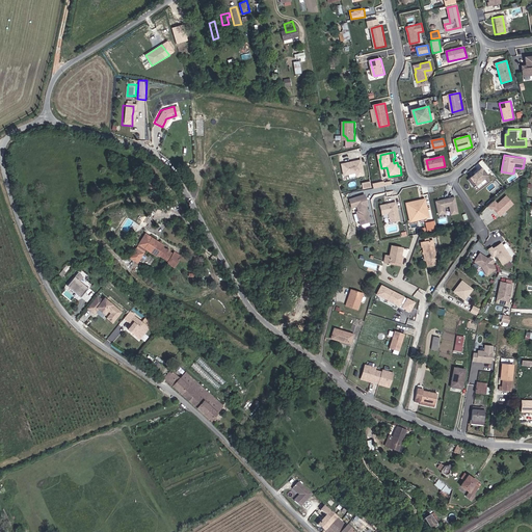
[(366,176),(363,160),(343,164),(346,177),(356,175),(357,178),(366,176)]
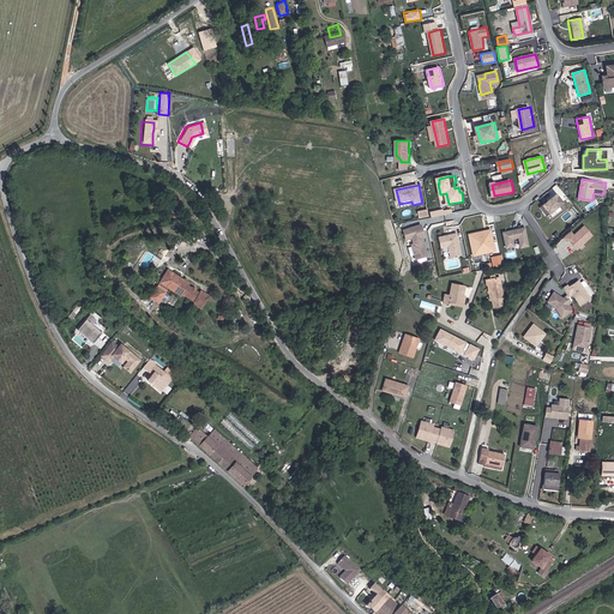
[(546,202),(547,203),(542,208),(549,216),(565,203),(559,194),(551,202),(548,199),(546,202)]
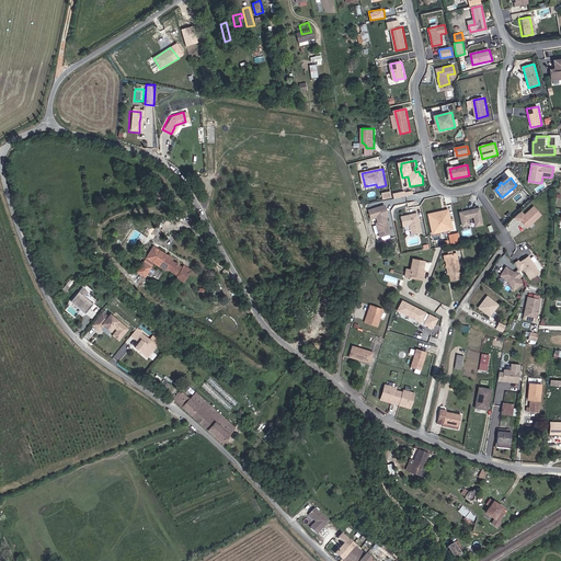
[(370,220),(377,218),(381,237),(391,233),(387,216),(388,215),(385,205),(368,210),(370,220)]
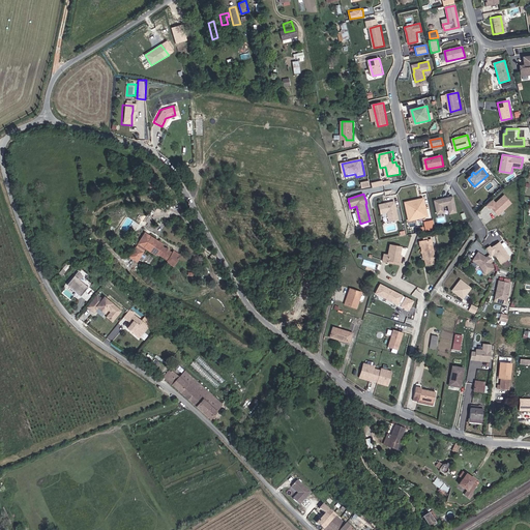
[(499,215),(512,203),(505,195),(497,203),(494,200),(488,205),(491,209),(493,208),(499,215)]
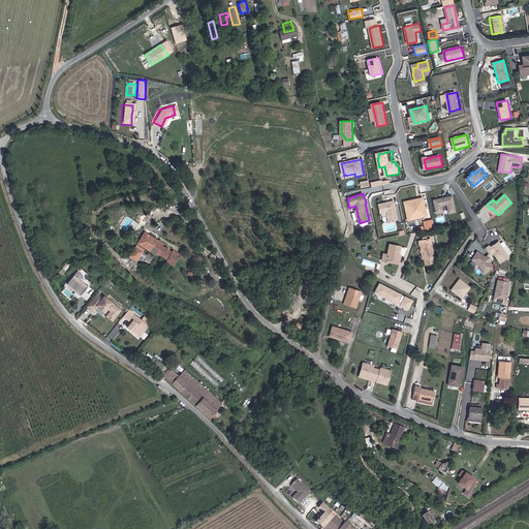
[(434,199),(435,208),(436,214),(444,213),(443,206),(445,206),(447,214),(457,212),(455,204),(453,195),(434,199)]
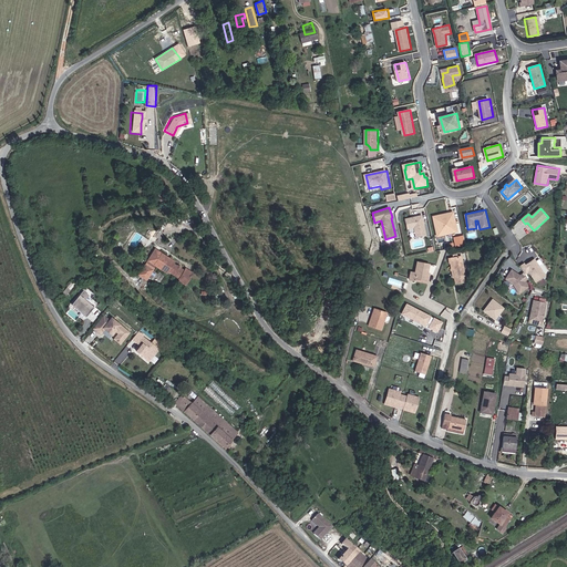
[(459,229),(455,214),(450,215),(450,213),(444,214),(444,216),(440,217),(441,222),(439,222),(436,225),(439,236),(447,234),(447,232),(459,229)]
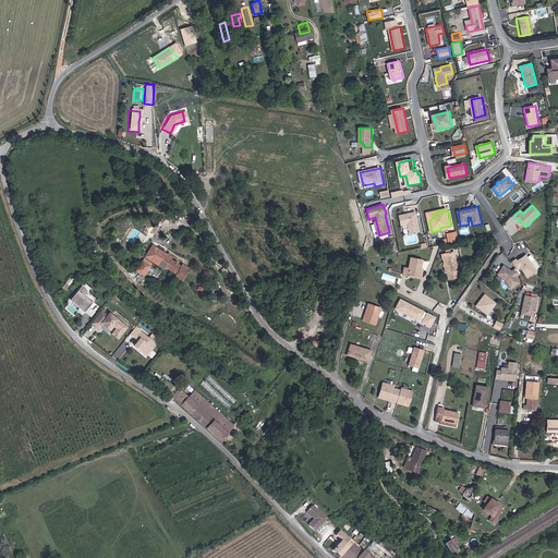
[(422,231),(417,211),(401,216),(402,226),(410,223),(412,233),(422,231)]
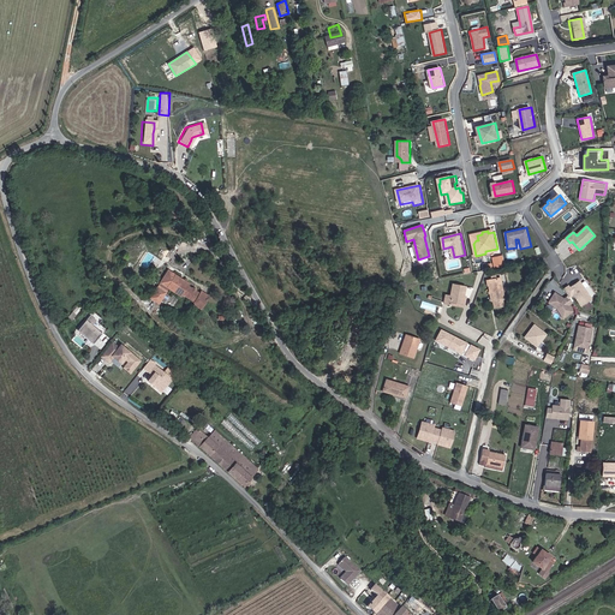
[(502,255),(491,256),(494,266),(503,264),(502,255)]
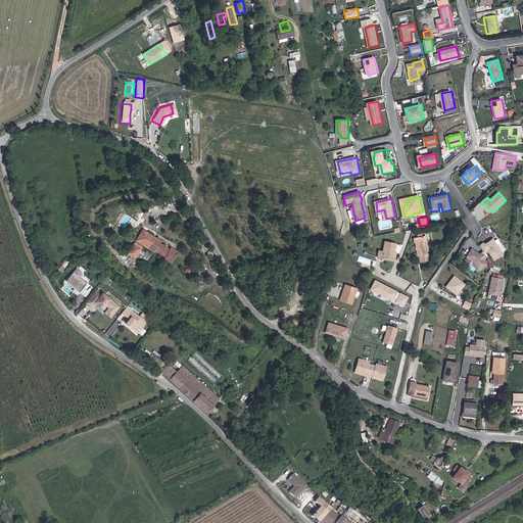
[(145,248),(143,247),(149,236),(144,233),(130,257),(138,262),(145,248)]
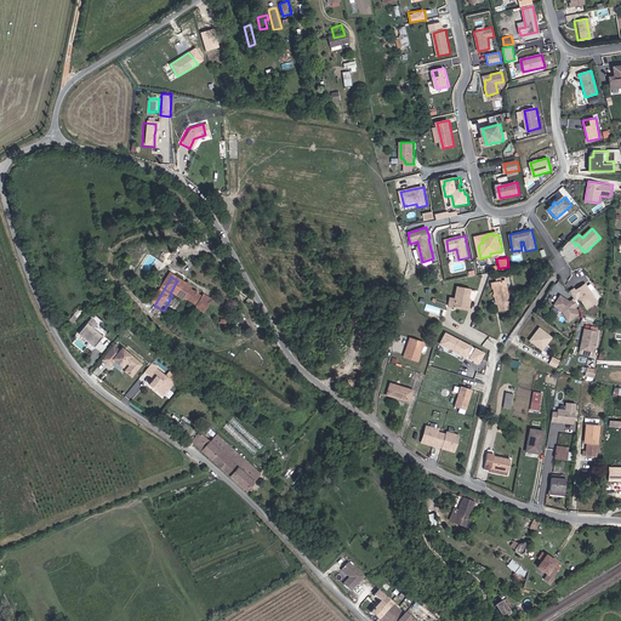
[(496,302),(497,302),(499,309),(510,308),(505,280),(501,281),(500,278),(495,279),(496,283),(493,284),(496,302)]
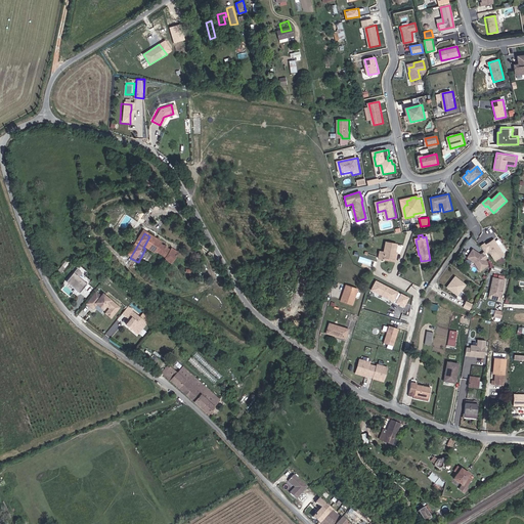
[(172,252),(161,246),(162,244),(149,236),(143,248),(145,249),(156,255),(158,253),(168,259),(175,263),(180,254),(173,250),(172,252)]
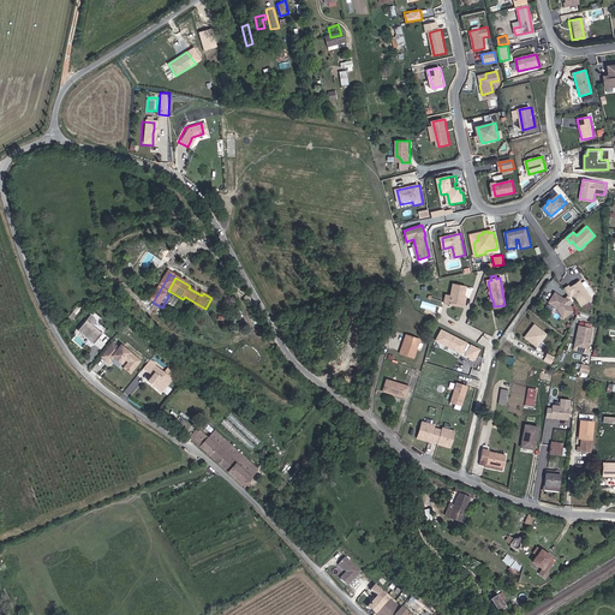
[(592,296),(580,279),(571,286),(569,285),(565,287),(569,296),(573,293),(581,304),(592,296)]
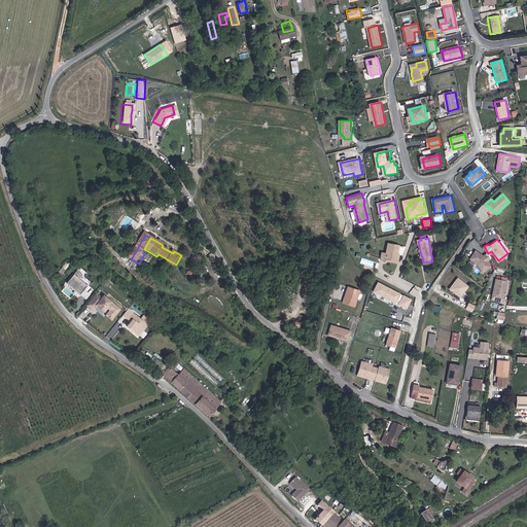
[(395,259),(396,254),(398,245),(387,243),(385,253),(381,252),(379,260),(383,261),(384,257),(395,259)]
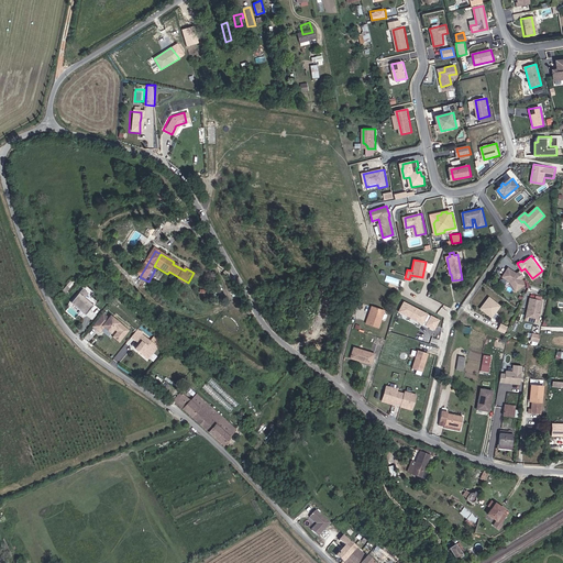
[(159,288),(167,274),(156,267),(148,282),(159,288)]
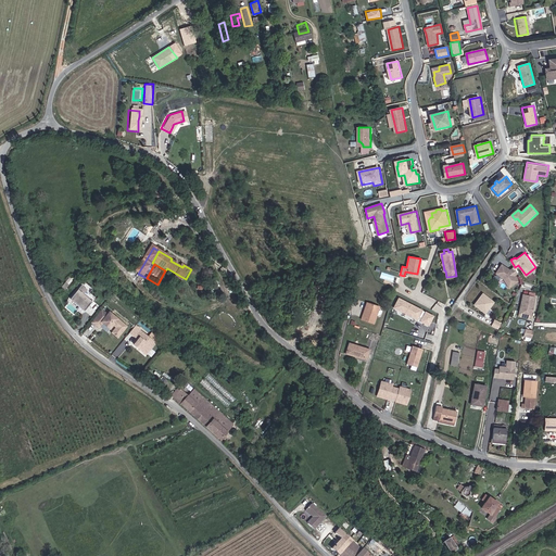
[(504,279),(509,288),(519,282),(515,276),(517,274),(513,267),(509,269),(502,264),(495,273),(504,279)]
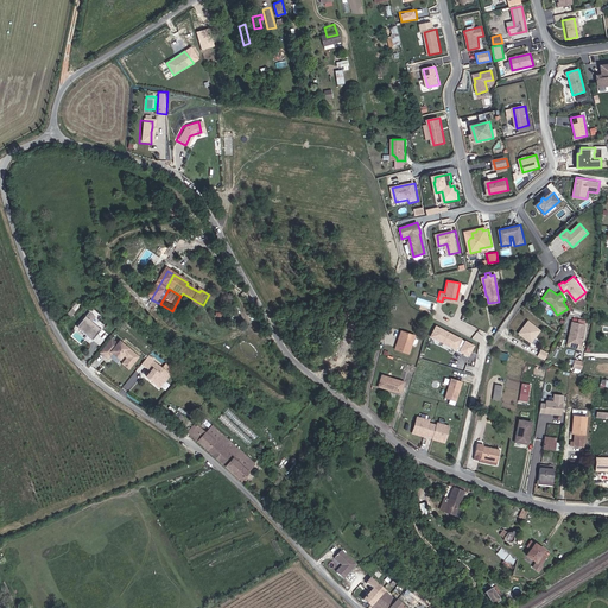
[(460,295),(457,293),(456,299),(443,297),(442,302),(458,305),(460,295)]
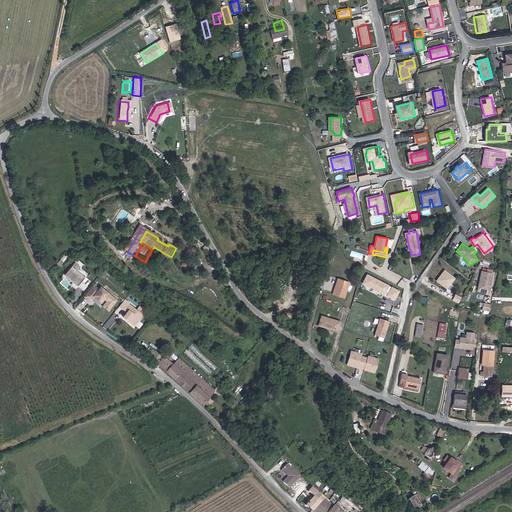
[(362,259),(363,254),(351,251),(350,256),(362,259)]
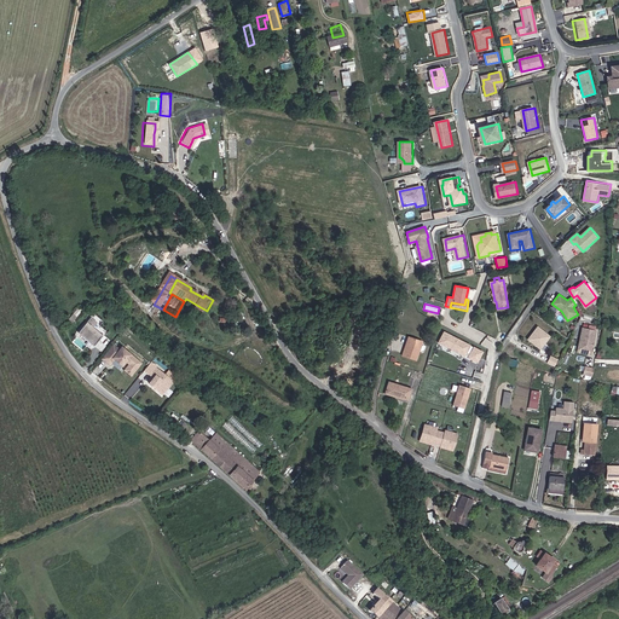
[(94,314),(92,318),(77,336),(91,348),(94,345),(102,352),(108,346),(100,341),(106,331),(100,327),(103,322),(94,314)]
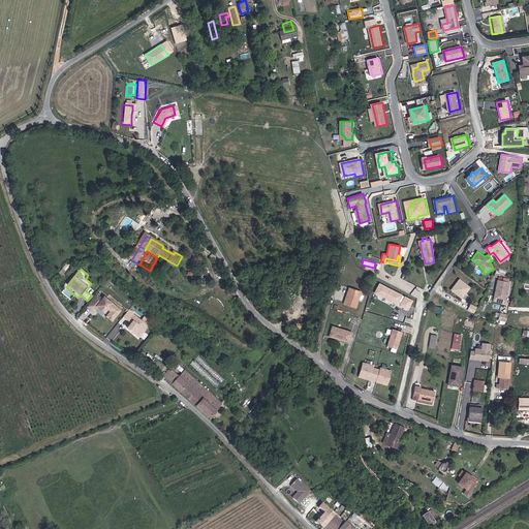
[(464,298),(473,287),(462,278),(454,289),(464,298)]
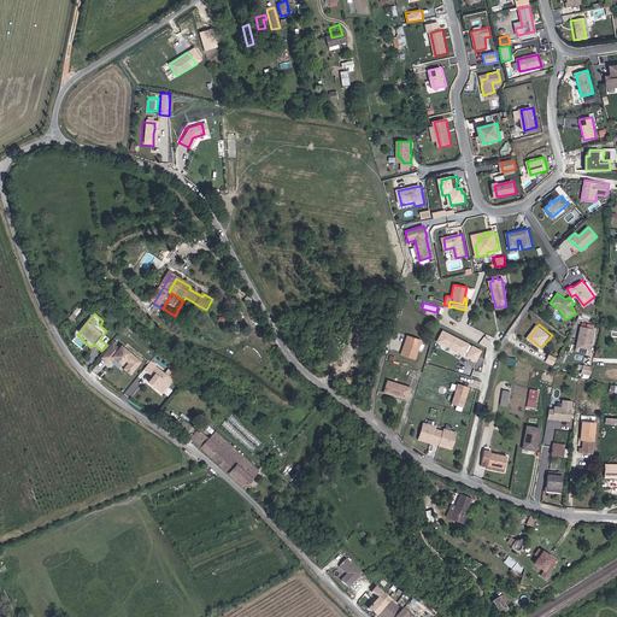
[(588,346),(588,345),(589,344),(592,331),(579,329),(576,347),(579,352),(588,353),(589,347),(588,346)]
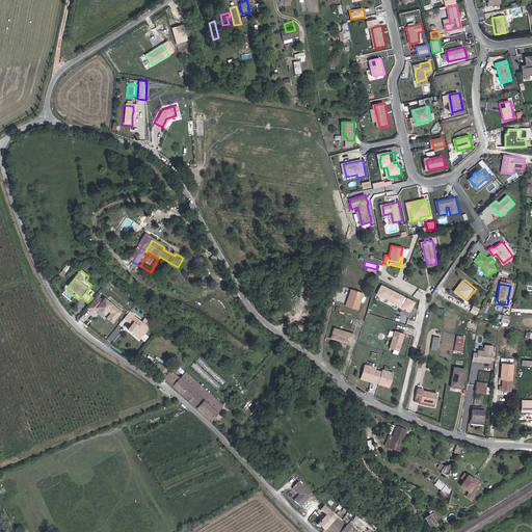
[(404,303),(407,297),(387,286),(381,295),(386,297),(386,296),(399,303),(399,304),(403,307),(403,306),(406,307),(406,308),(414,312),(419,303),(410,299),(407,304),(404,303)]
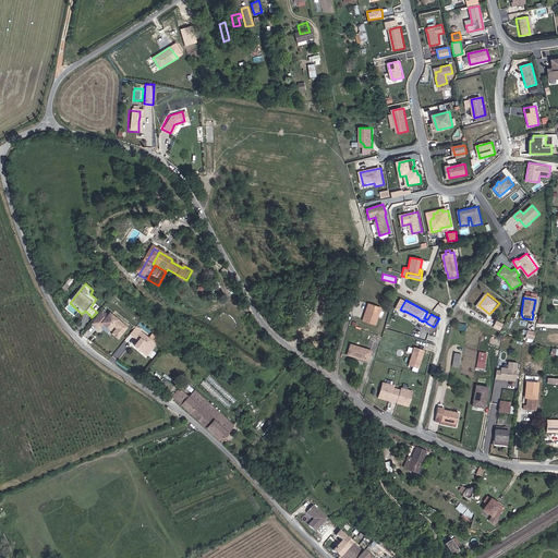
[(375,327),(380,310),(368,305),(362,323),(375,327)]
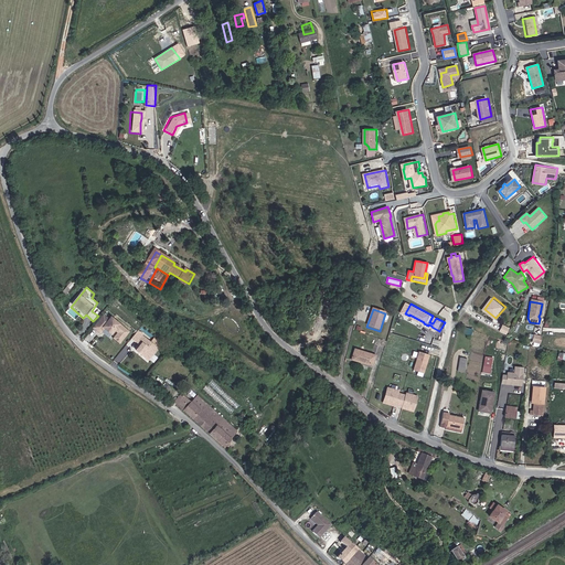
[(135,333),(116,318),(114,321),(109,317),(98,329),(105,336),(109,330),(117,337),(120,332),(123,334),(118,340),(125,344),(135,333)]
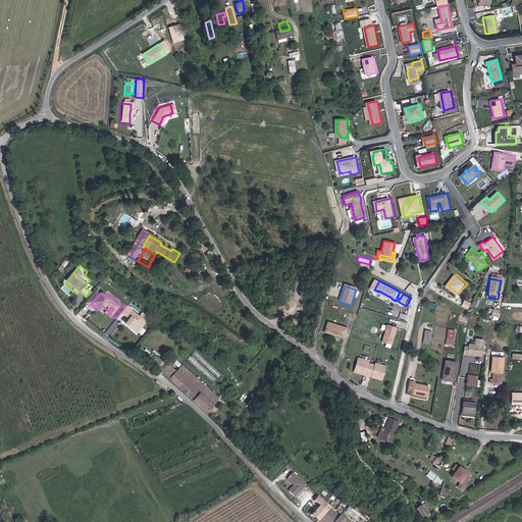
[(468,309),(471,302),(465,299),(462,305),(468,309)]
